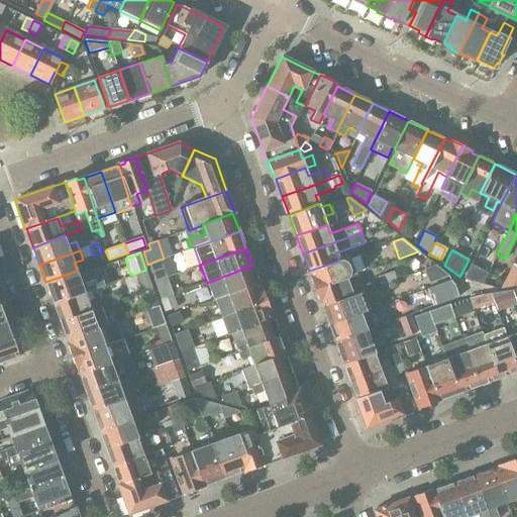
[(355,275),(352,267),(349,256),(339,261),(309,271),(311,277),(310,279),(314,290),(346,278),(355,275)]
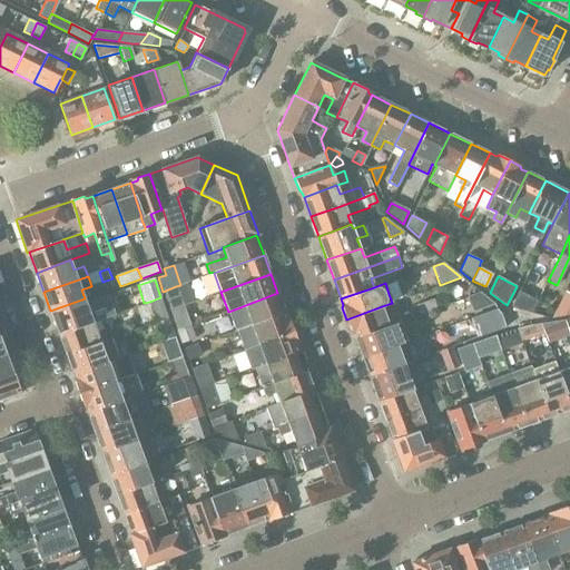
[(163,292),(169,310),(183,305),(176,286),(163,292)]
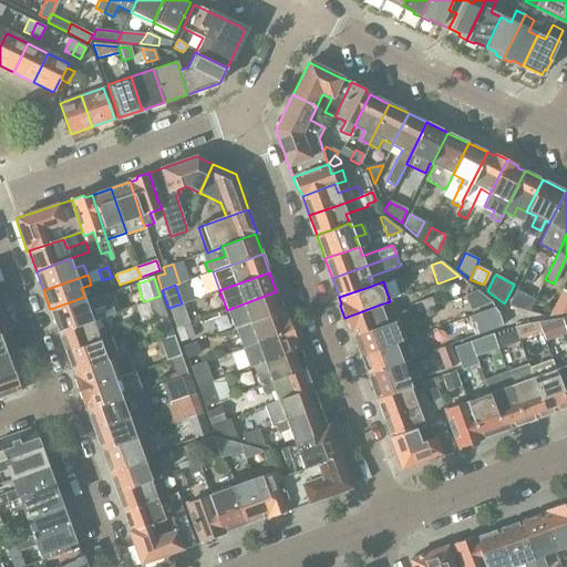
[(491,301),(477,290),(464,296),(470,310),(491,302),(491,301)]
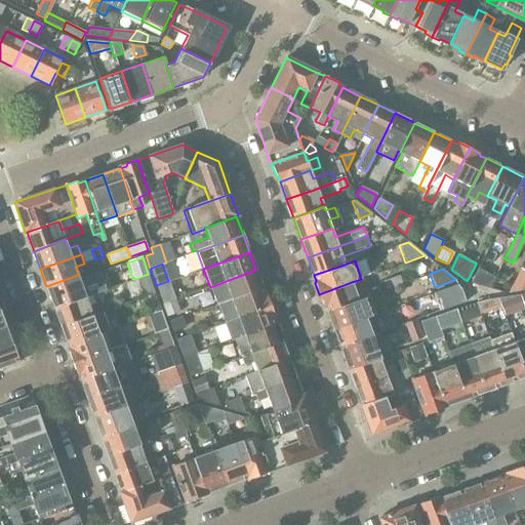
[(488,288),(494,277),(479,269),(471,283),(488,288)]
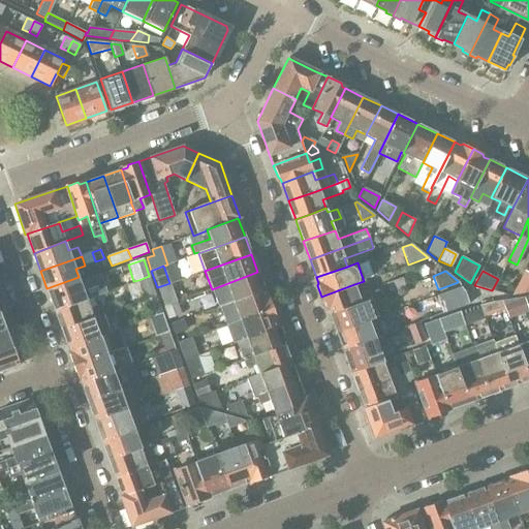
[(212,289),(218,306),(265,290),(257,272),(212,289)]
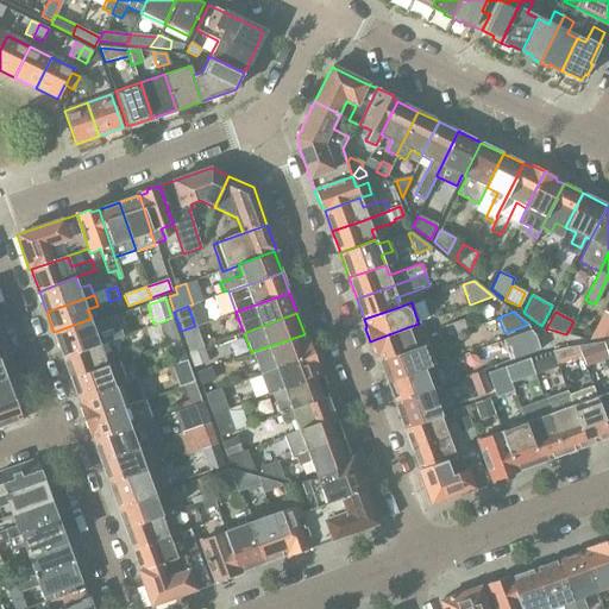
[(159,322),(167,345),(180,340),(171,318),(159,322)]
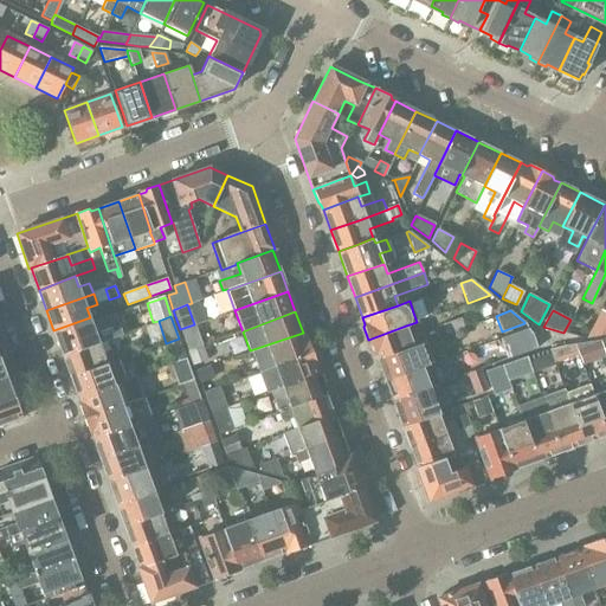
[(55,335),(63,356),(98,343),(110,339),(102,317),(91,322),(90,317),(53,330),(55,335)]
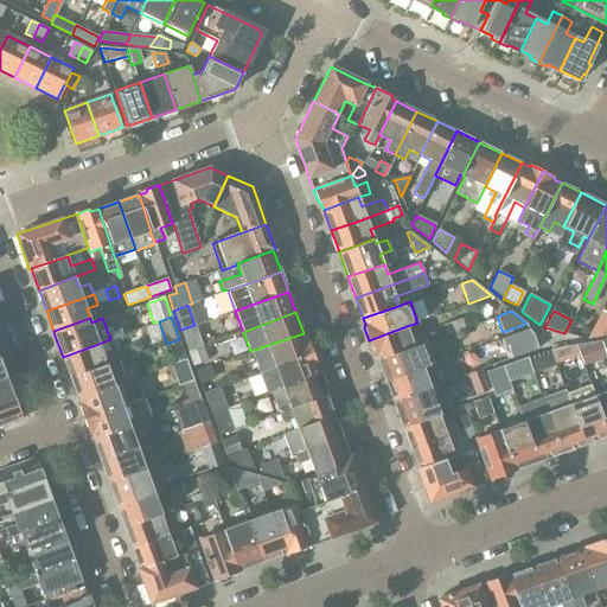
[(447,334),(465,328),(461,318),(443,324),(447,334)]
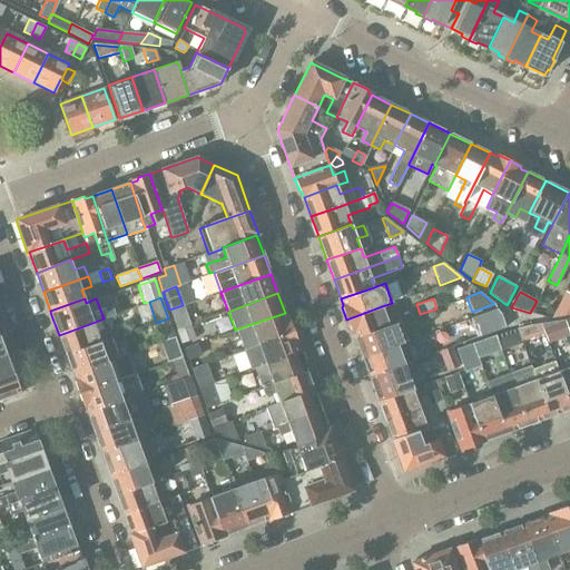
[(169,310),(177,330),(190,325),(183,305),(169,310)]
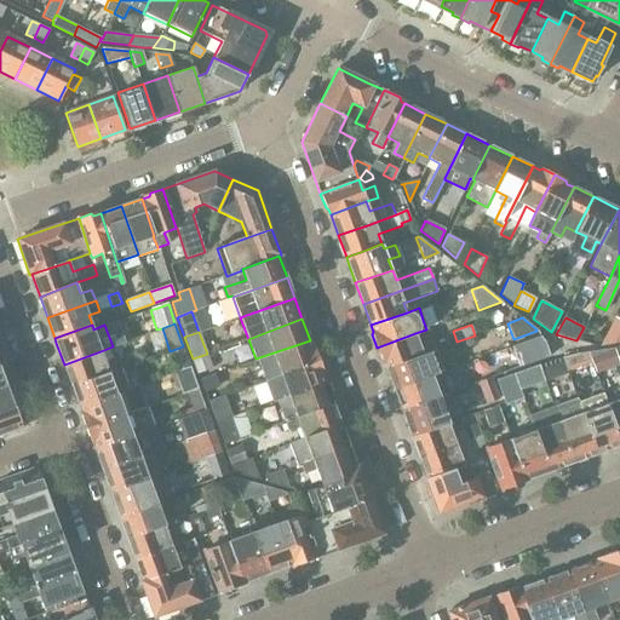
[(419,344),(415,333),(377,348),(382,360),(385,362),(386,368),(435,350),(430,339),(419,344)]
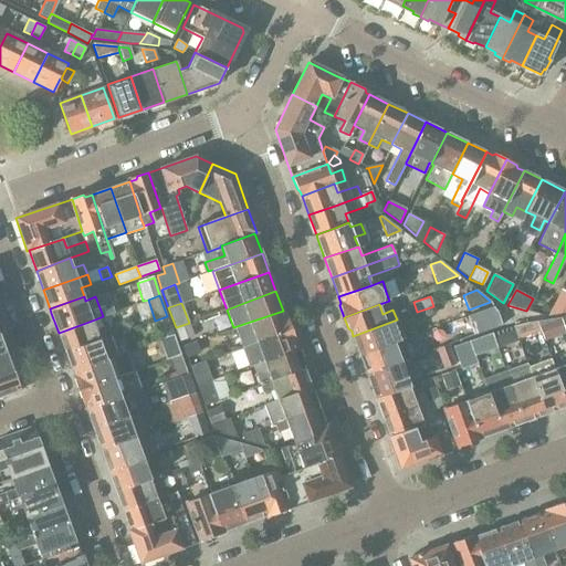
[(496,312),(493,306),(484,310),(491,328),(502,325),(496,312)]
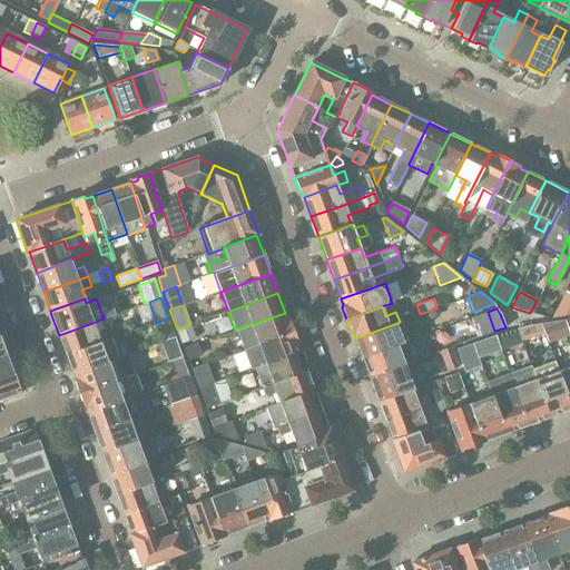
[(294,332),(290,320),(286,317),(285,313),(235,330),(235,331),(236,330),(244,350),(294,332)]
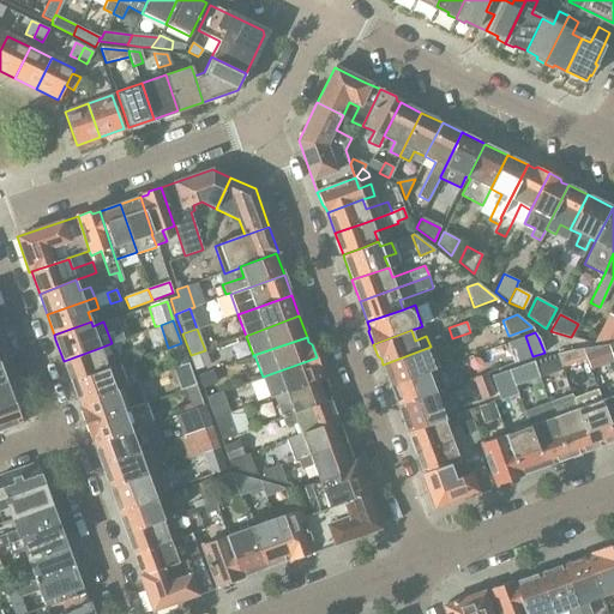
[(164,349),(173,369),(188,363),(181,343),(168,348),(164,349)]
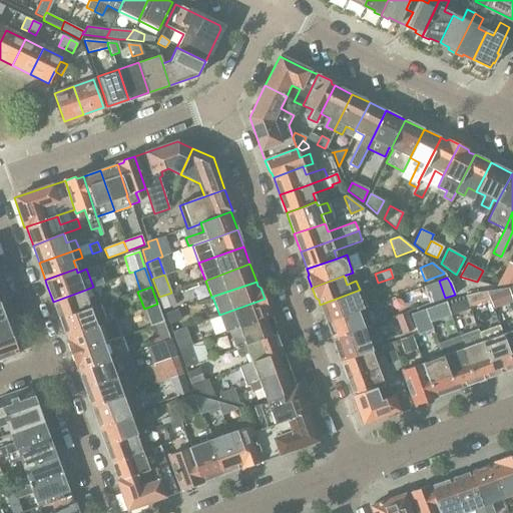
[(365,307),(362,299),(360,290),(320,305),(327,322),(366,308),(365,307)]
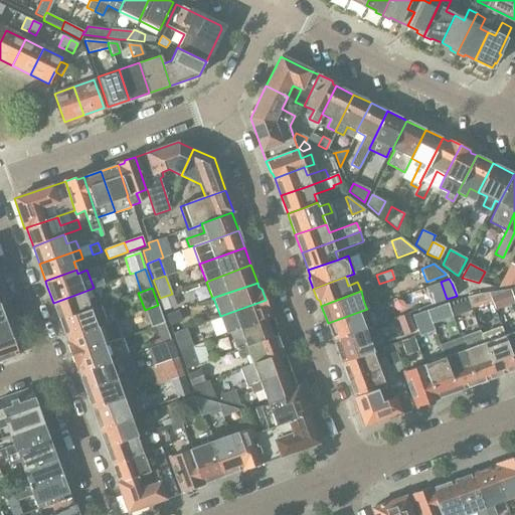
[(87,300),(83,292),(53,303),(59,320),(100,306),(96,296),(87,300)]
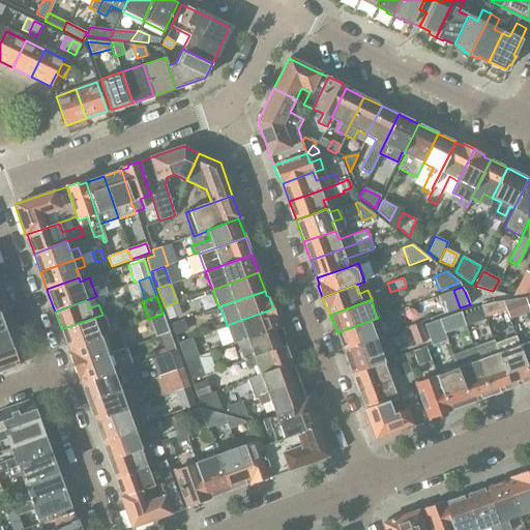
[(502,301),(480,305),(483,314),(504,306),(502,301)]
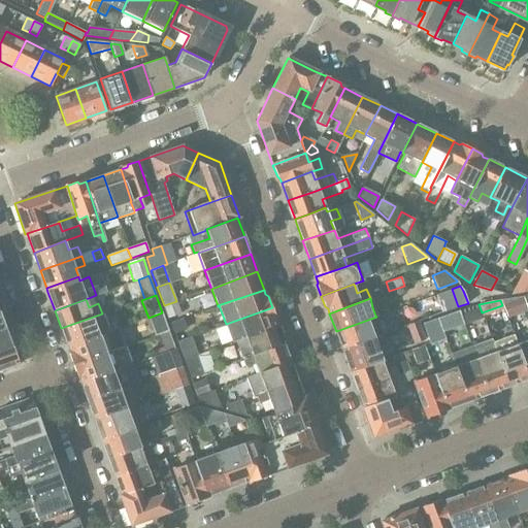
[(168,319),(182,314),(176,301),(164,305),(163,305),(168,319)]
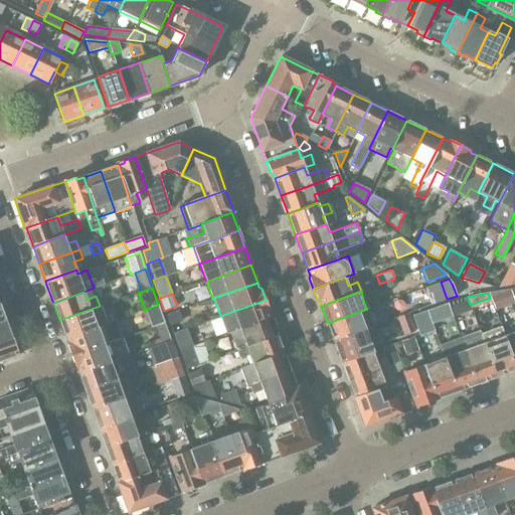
[(269,313),(270,310),(266,300),(220,316),(211,319),(218,337),(230,333),(271,318),(269,313)]
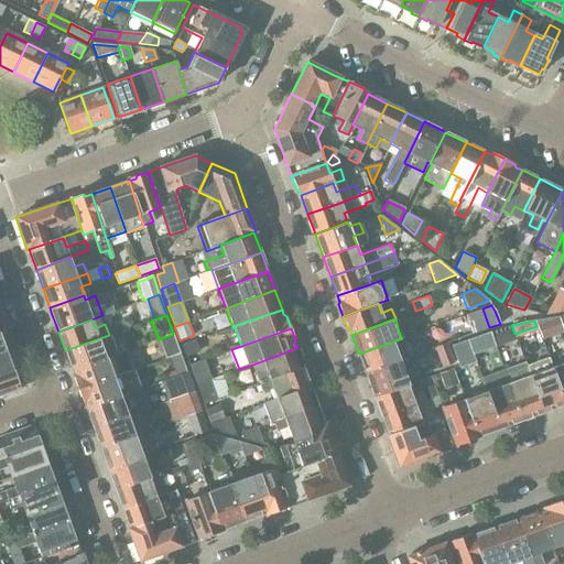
[(424,328),(401,337),(402,338),(359,354),(366,372),(399,361),(396,353),(429,340),(424,328)]
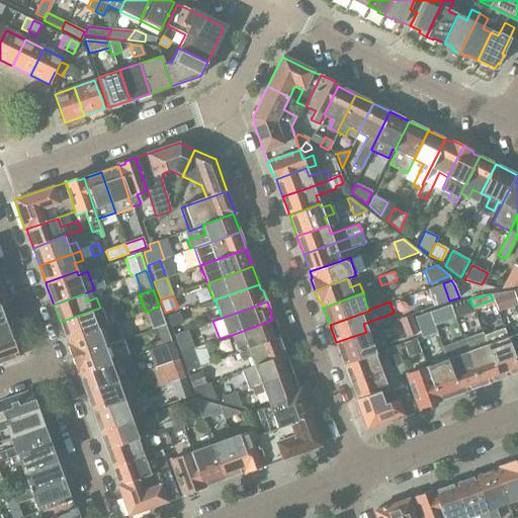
[(450,305),(429,312),(434,325),(454,317),(450,305)]
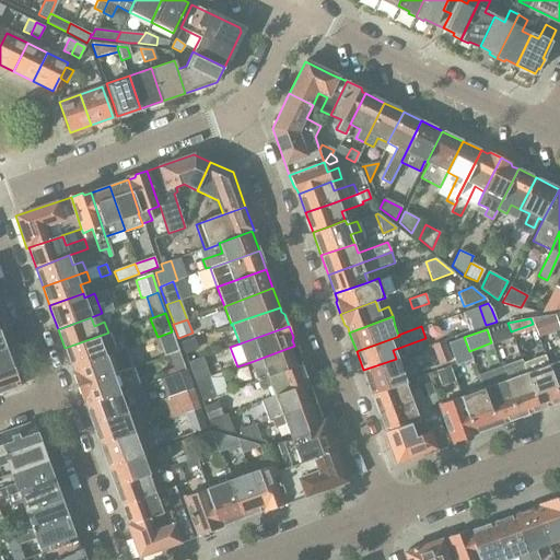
[(164,356),(170,354),(177,351),(178,351),(172,331),(158,337),(164,356)]
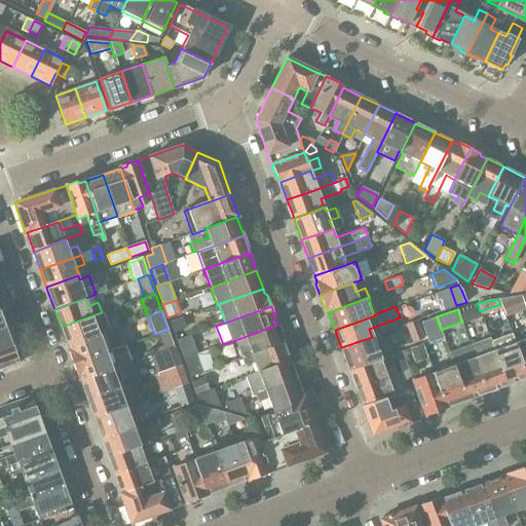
[(61,327),(68,345),(108,330),(102,312),(61,327)]
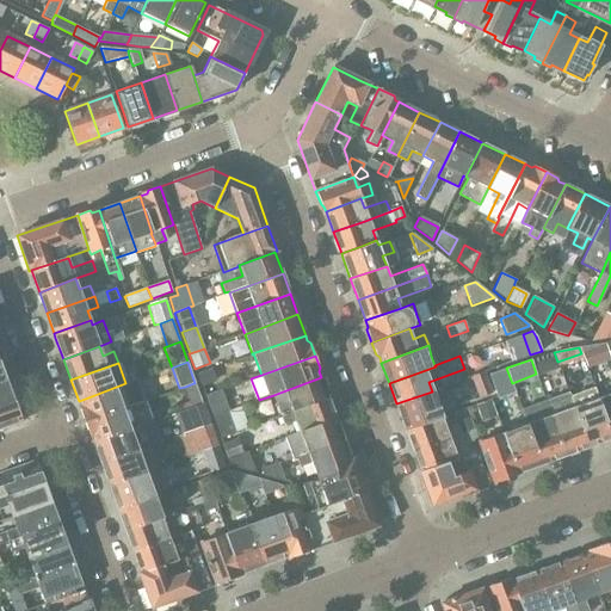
[(514,392),(512,383),(506,368),(488,375),(497,396),(498,397),(514,392)]
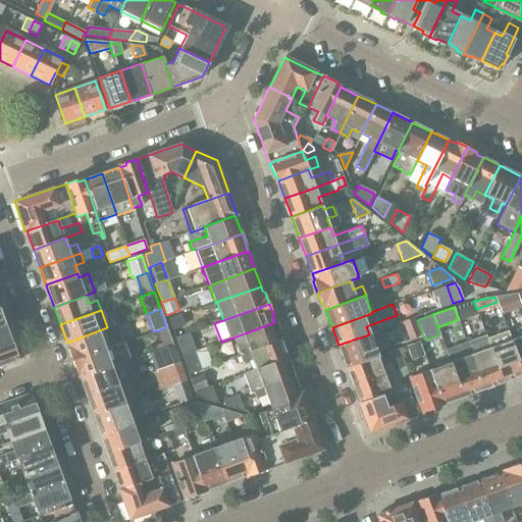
[(178,316),(168,319),(171,329),(181,325),(178,316)]
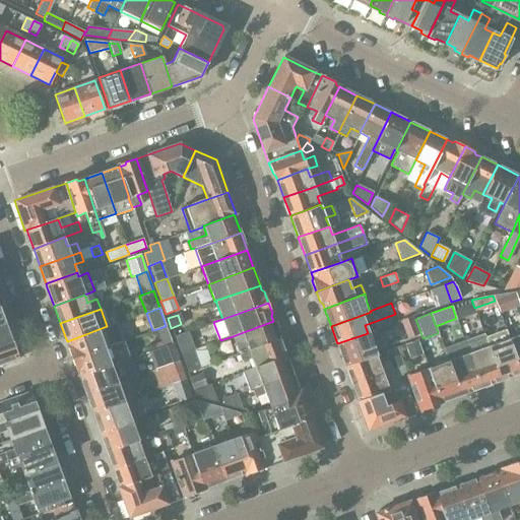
[(418,336),(411,318),(402,321),(408,340),(418,336)]
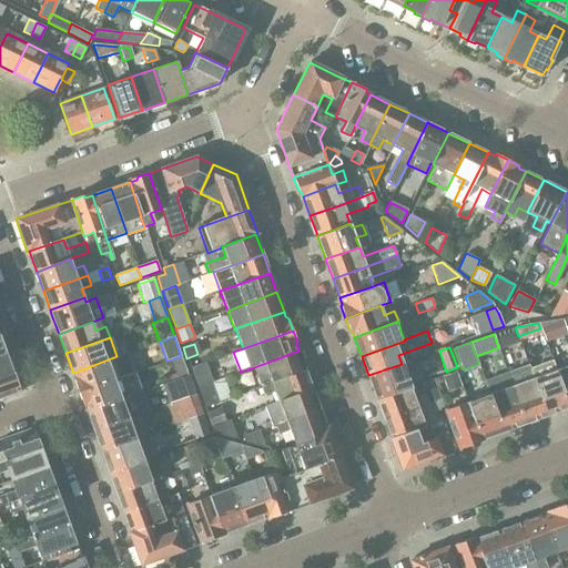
[(254,367),(262,387),(305,371),(298,351),(254,367)]
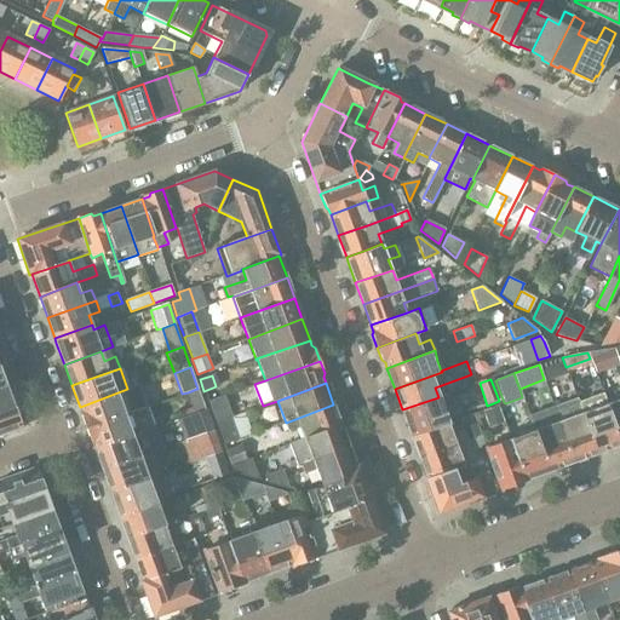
[(124,415),(145,407),(138,385),(127,389),(80,407),(82,413),(80,417),(85,430),(124,415)]
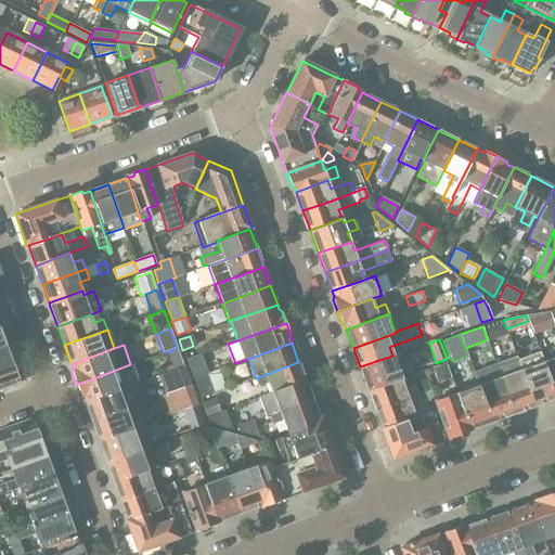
[(7,346),(0,347),(0,369),(11,365),(9,358),(10,356),(7,346)]
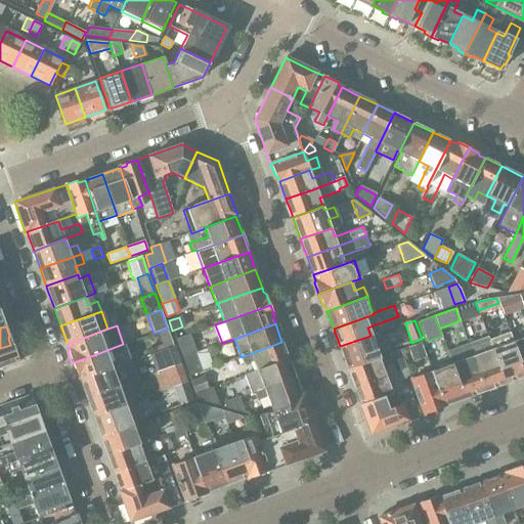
[(159,332),(166,349),(173,347),(166,329),(159,332)]
